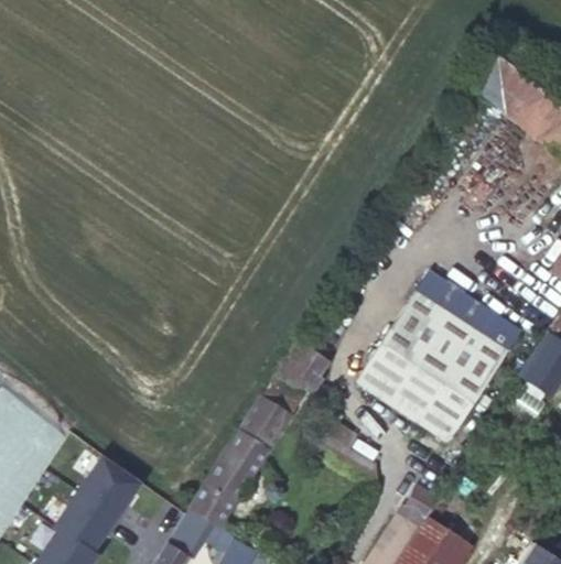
[(560,104),(497,55),(476,87),(505,109),(504,110),(560,153),(560,104)]
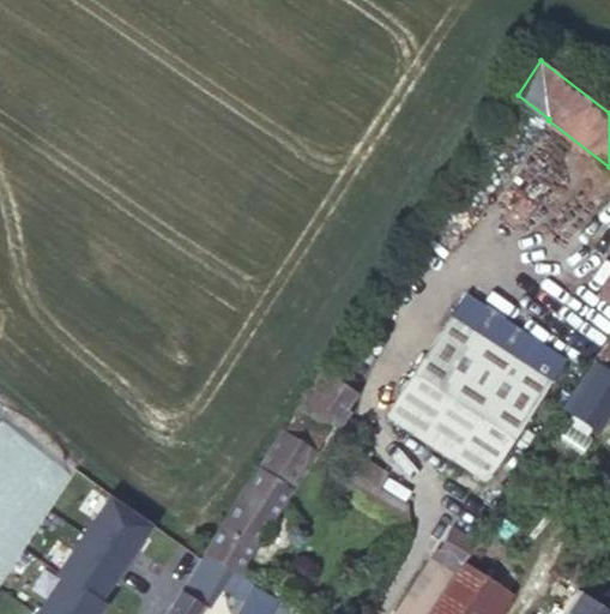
[(466,300),(454,318),(551,381),(562,363),(466,300)]
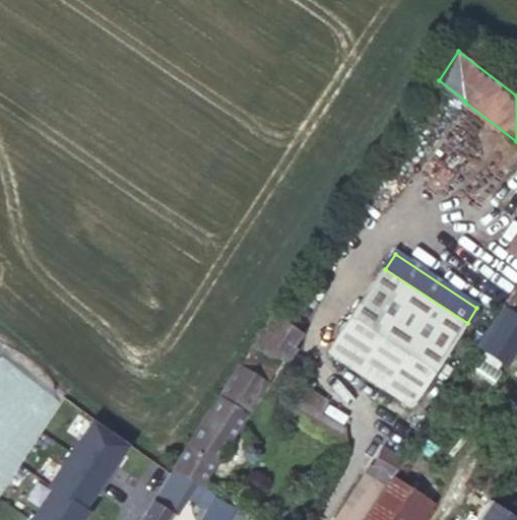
[(467,323),(385,269),(383,268),(330,350),(415,405),(468,324),(467,323)]
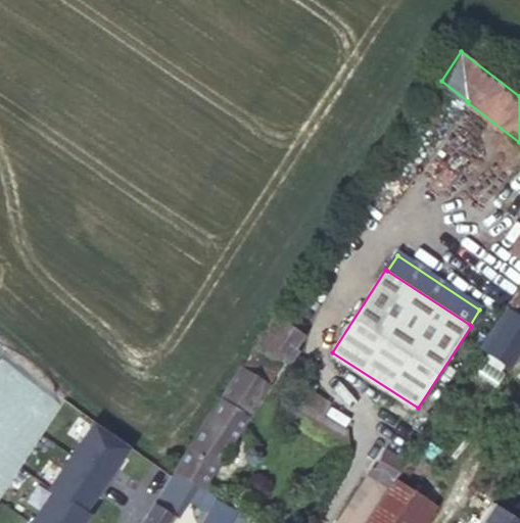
[(485,347),(513,366),(519,354),(519,316),(510,310),(485,347)]
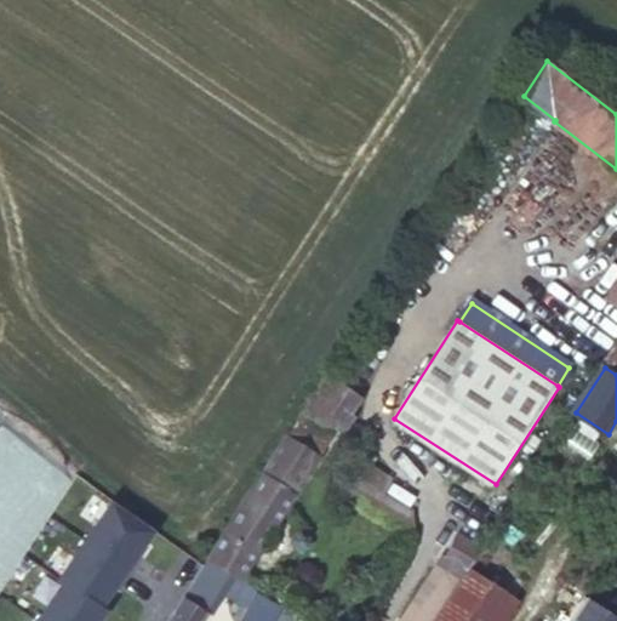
[(365,397),(331,375),(308,409),(347,434),(358,416),(354,414),(365,397)]
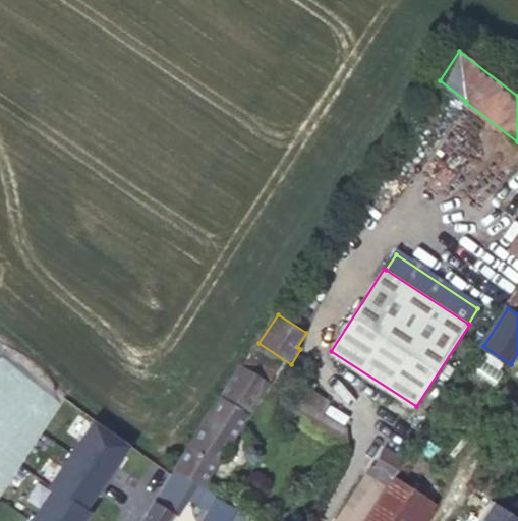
[(282,364),(256,347),(243,366),(270,385),(282,364)]
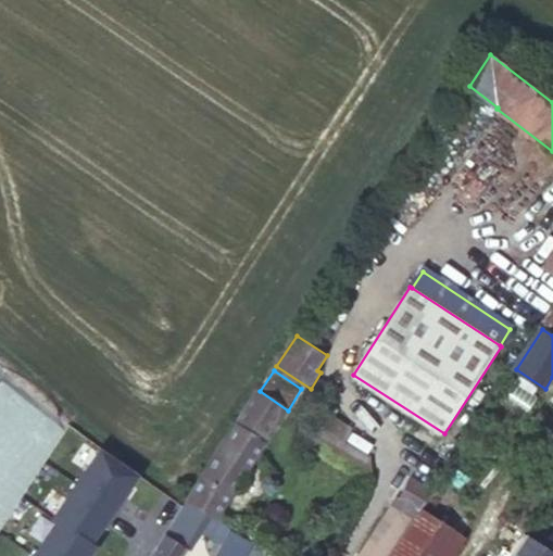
[(288,411),(260,391),(237,425),(265,444),(288,411)]
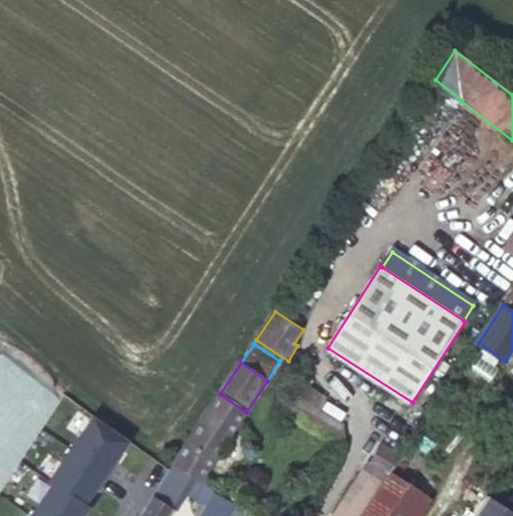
[(296,395),(315,406),(324,394),(305,382),(304,381),(296,395)]
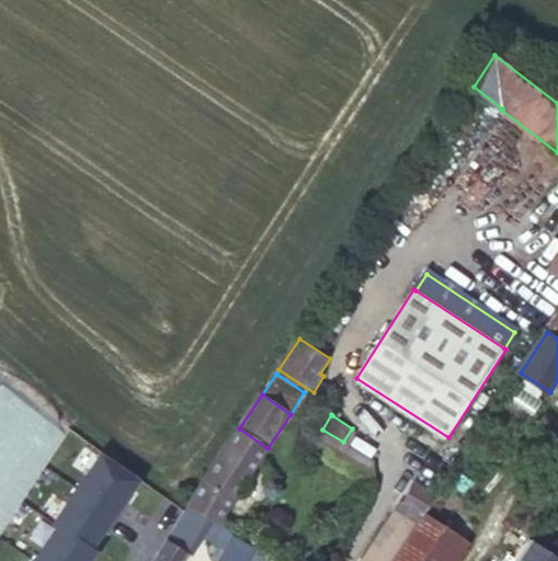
[(268,448),(239,428),(191,506),(211,518),(215,522),(218,525),(268,448)]
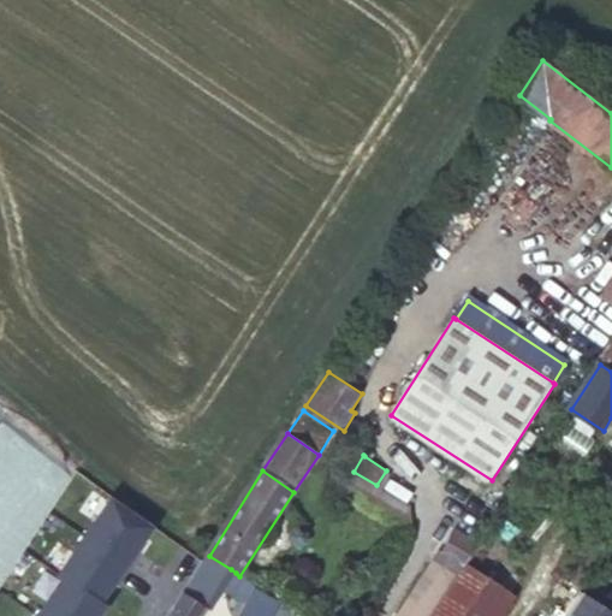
[(408,528),(409,527),(414,520),(413,505),(384,489),(376,485),(354,472),(352,471),(340,491),(408,528)]
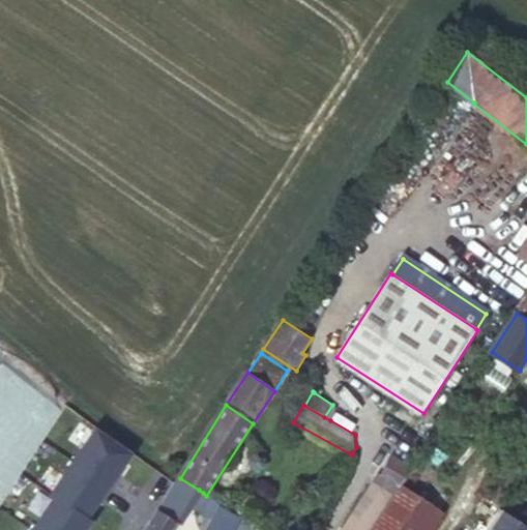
[(324,417),(330,420),(339,408),(332,405),(324,417)]
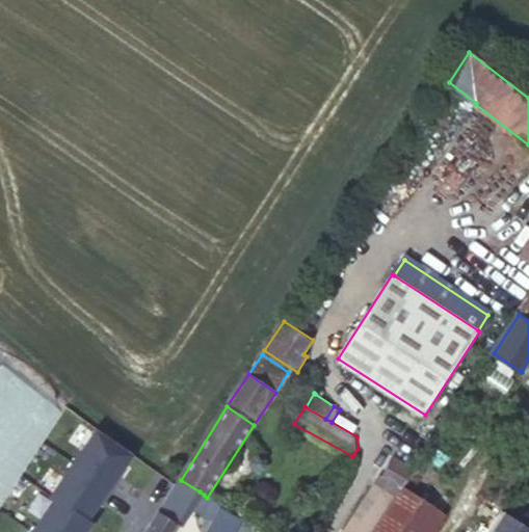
[(135,453),(98,427),(49,497),(53,500),(30,531),(86,531),(95,521),(90,517),(135,453)]
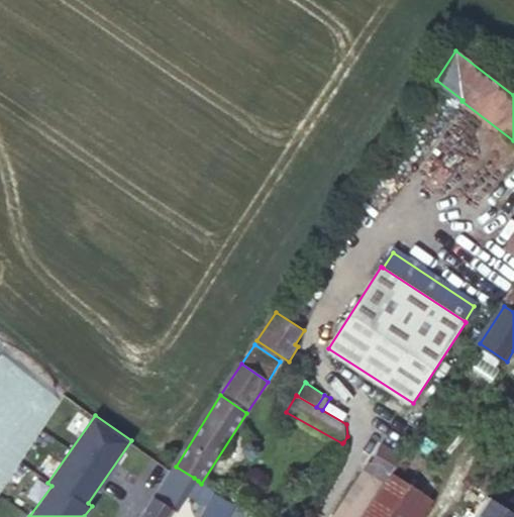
[(392,476),(404,456),(384,444),(372,464),(392,476)]
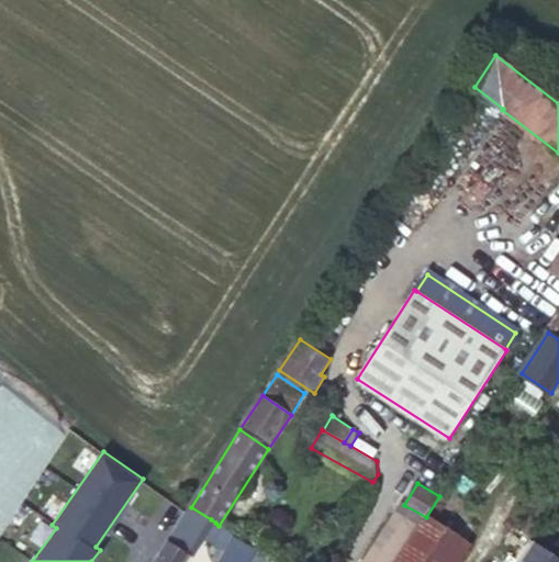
[(426,517),(404,505),(401,512),(417,523),(421,525),(426,517)]
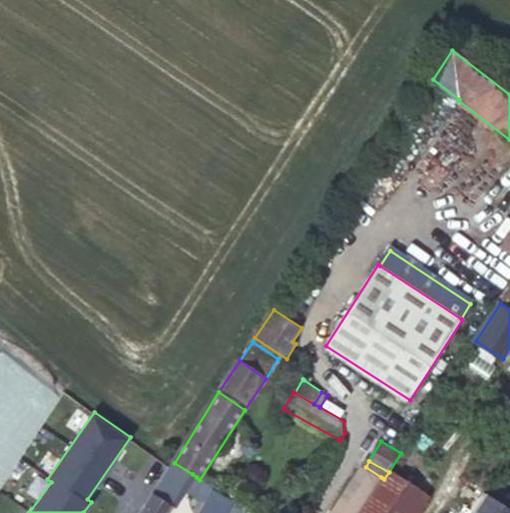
[(174,463),(154,492),(140,512),(167,512),(173,505),(192,474),(174,463)]
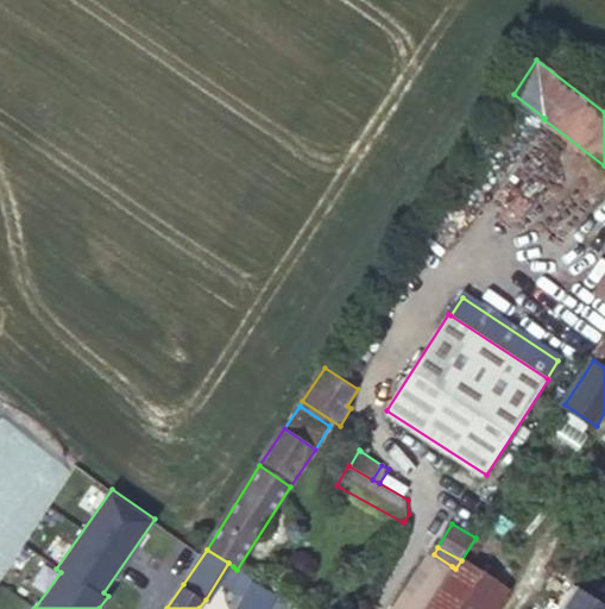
[(434,554),(430,552),(395,607),(396,608),(423,608),(452,566),(434,554)]
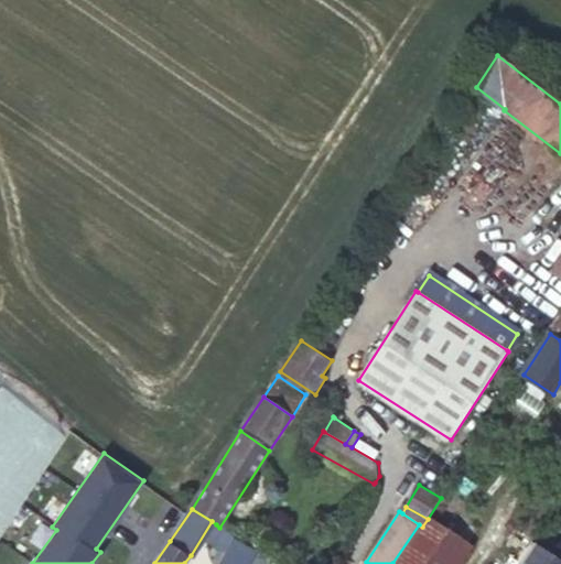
[(445,563),(462,540),(430,518),(399,563),(445,563)]
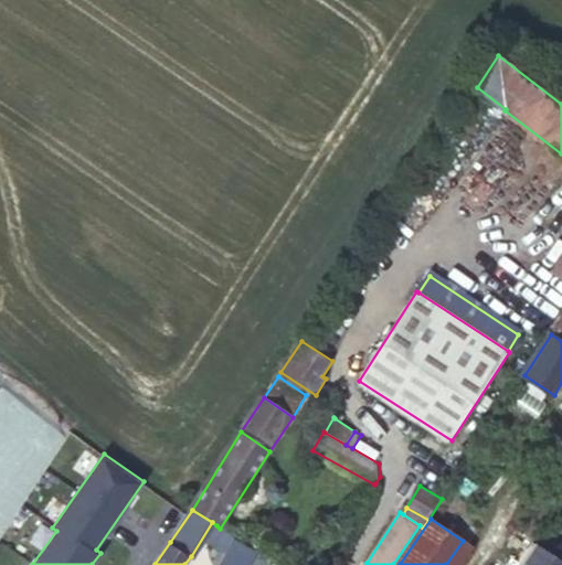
[(212,522),(191,556),(195,558),(216,525),(212,522)]
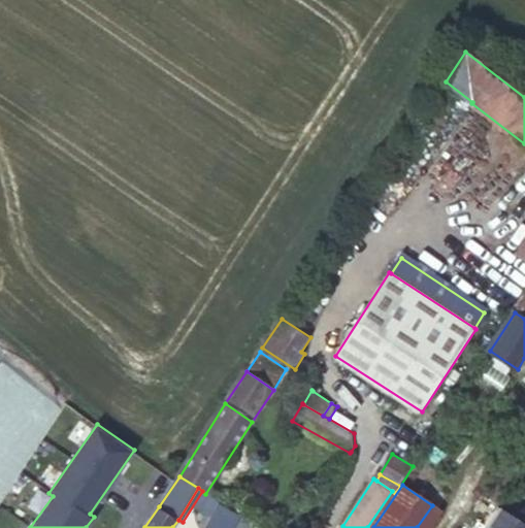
[(433,527),(445,513),(432,505),(417,527),(433,527)]
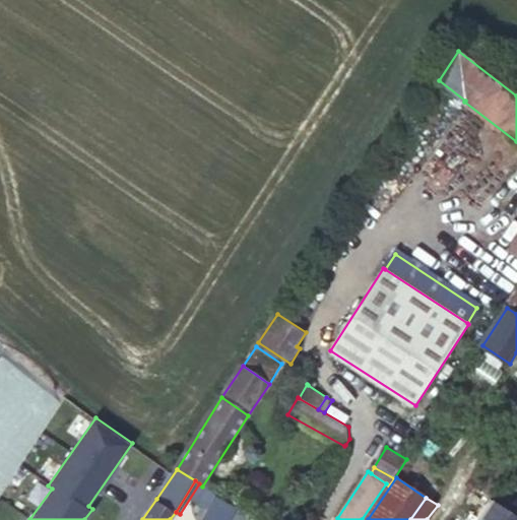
[(516,515),(495,500),(480,519),(516,519),(516,515)]
